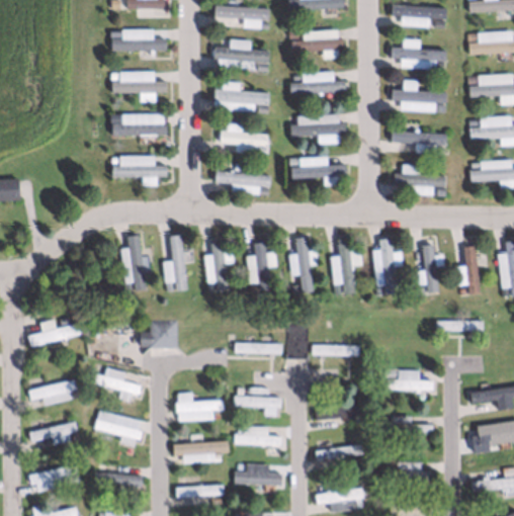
[(110,9),(110,0),(163,0),(164,9),(110,9)]
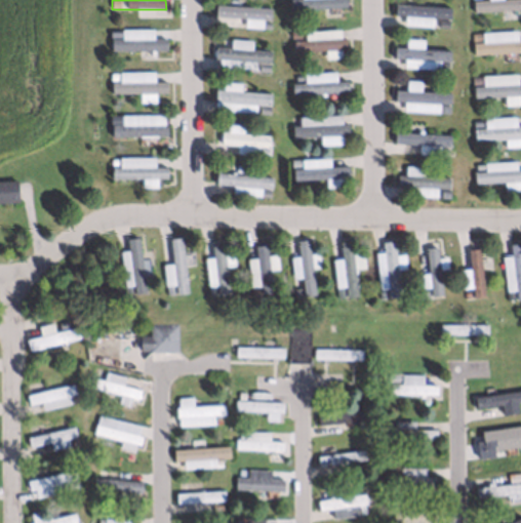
[(292,10),(292,0),(348,0),(349,7),(292,10)]
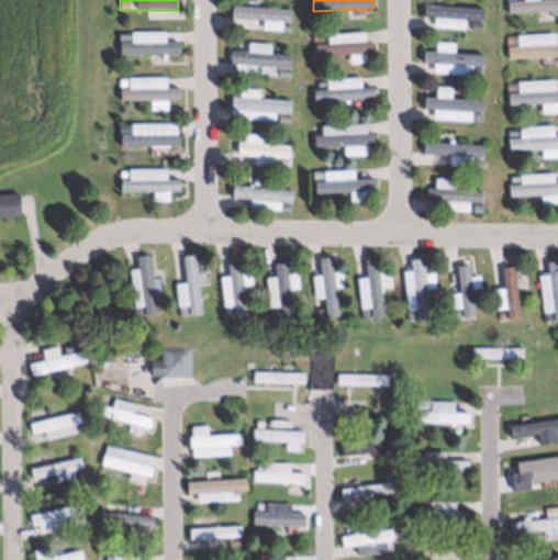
[(557,11),(509,14),(508,2),(546,0),(557,0),(557,11)]
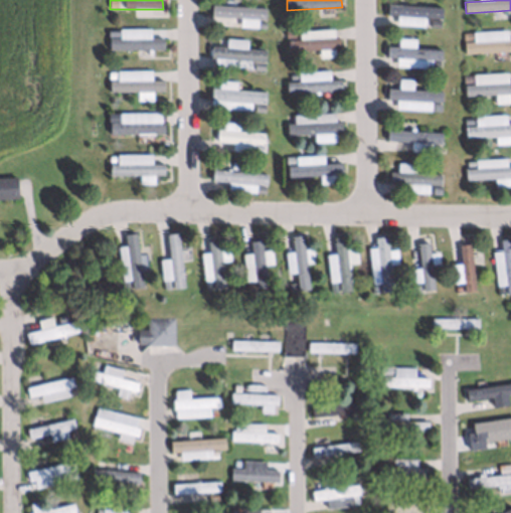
[(427,27),(397,26),(397,16),(389,16),(389,5),(443,7),(443,18),(427,18),(427,27)]
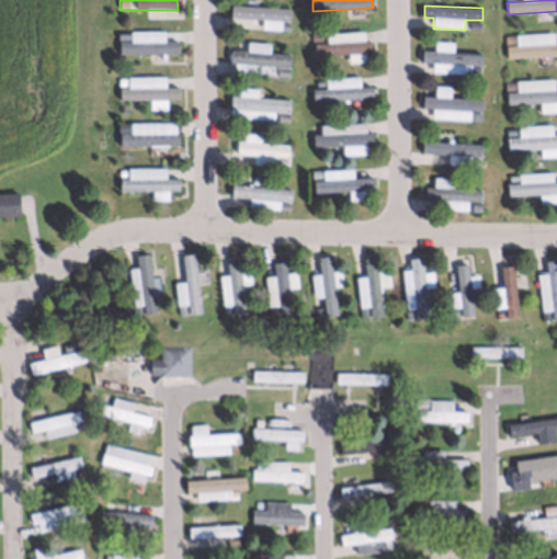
[(283,32),(264,31),(264,20),(231,18),(231,7),(291,9),(290,21),(284,21),(283,32)]
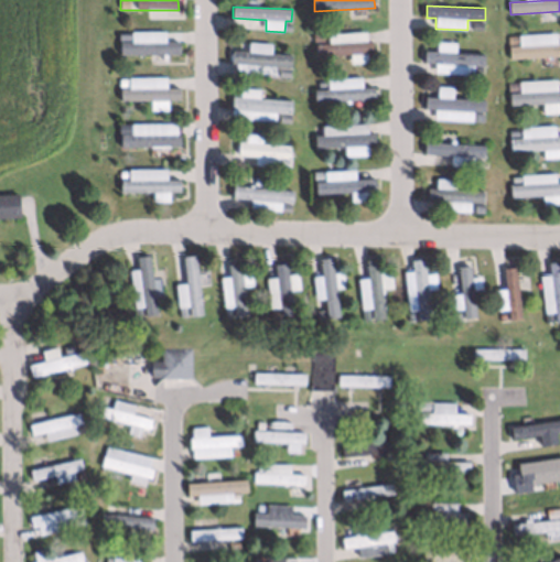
[(474,30),(474,22),(485,23),(484,31),(474,30)]
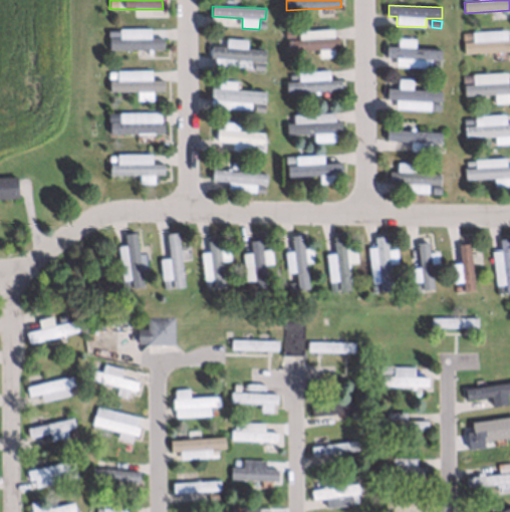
[(269,30),(261,29),(262,22),(269,23),(269,30)]
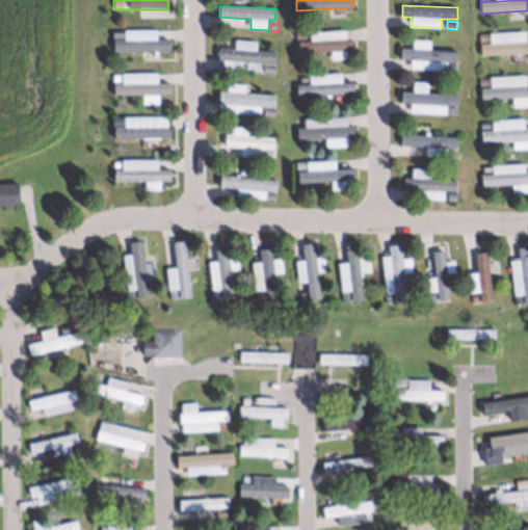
[(114,51),(114,40),(125,41),(125,30),(159,30),(159,41),(170,41),(170,52),(114,51)]
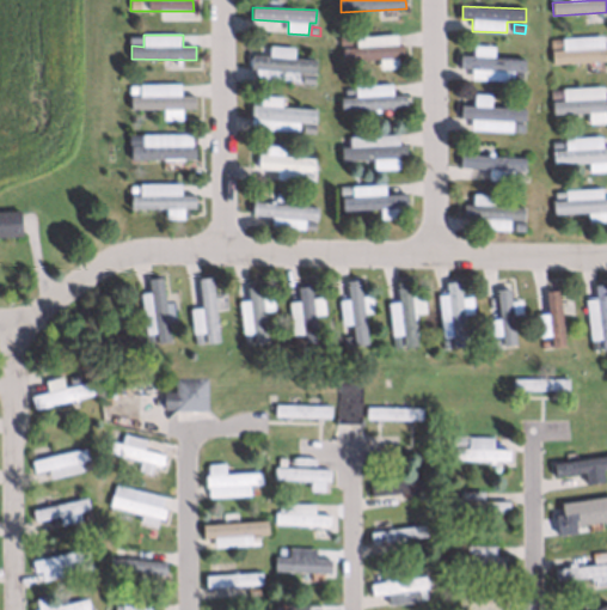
[(345,61),(344,49),(357,48),(356,37),(399,35),(399,46),(404,46),(405,58),(345,61)]
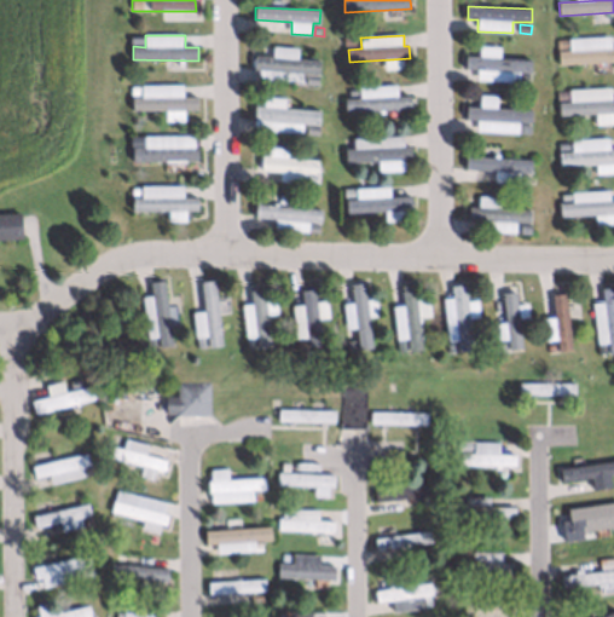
[(613,62),(561,65),(561,52),(569,51),(569,39),(612,36),(613,47),(613,62)]
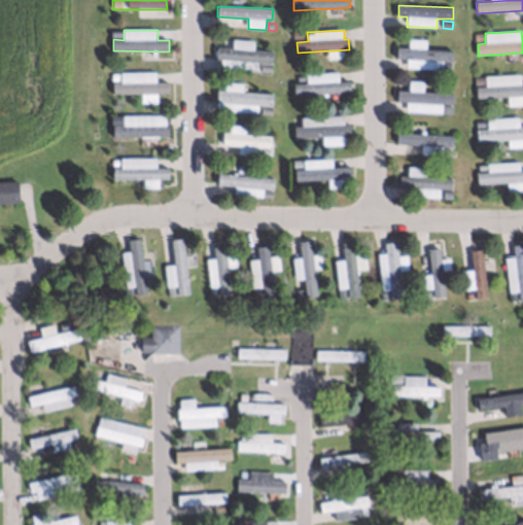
[(294,40),(293,32),(303,32),(303,39),(294,40)]
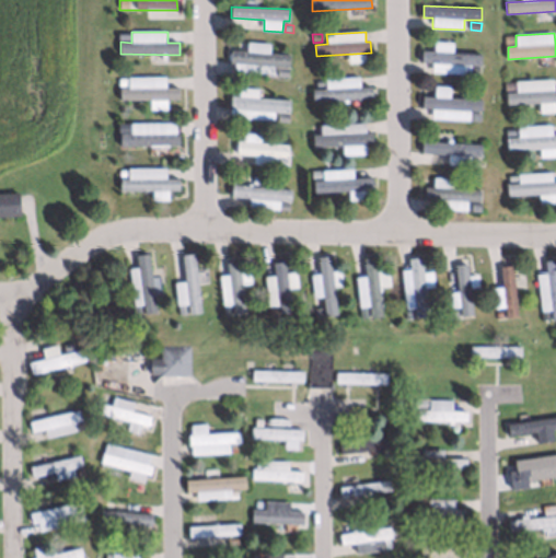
[(502,44),(502,35),(512,34),(512,43),(502,44)]
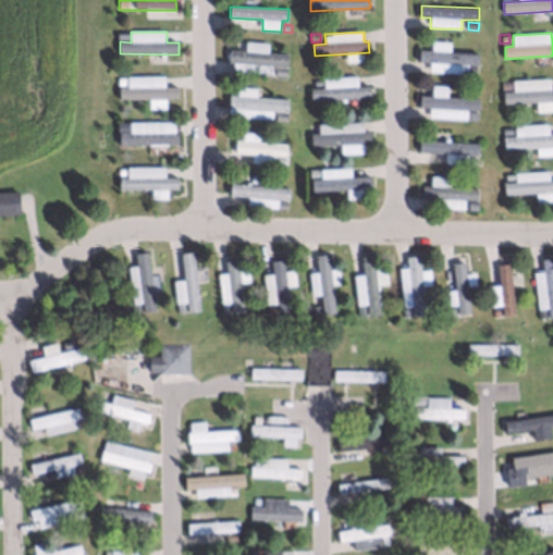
[(254,74),(234,73),(234,63),(230,63),(231,50),(247,51),(248,41),(271,44),(270,53),(290,54),(289,66),(255,64),(254,74)]
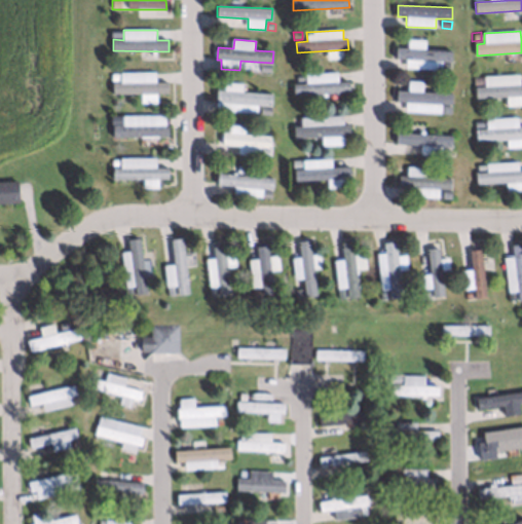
[(442,71),(406,70),(407,60),(397,59),(397,48),(452,50),(451,63),(443,63),(442,71)]
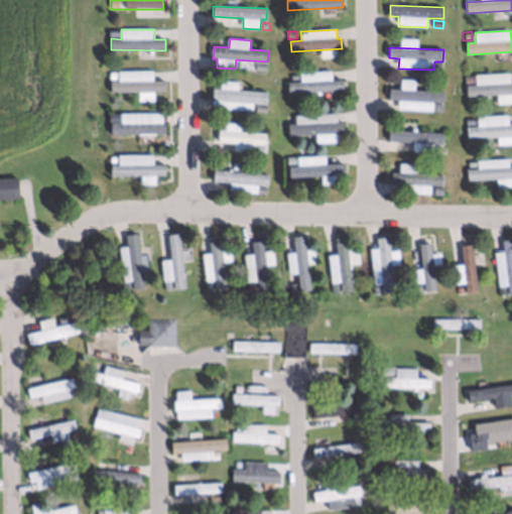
[(112,92),(112,81),(119,81),(119,72),(154,71),(154,81),(166,81),(166,92),(112,92)]
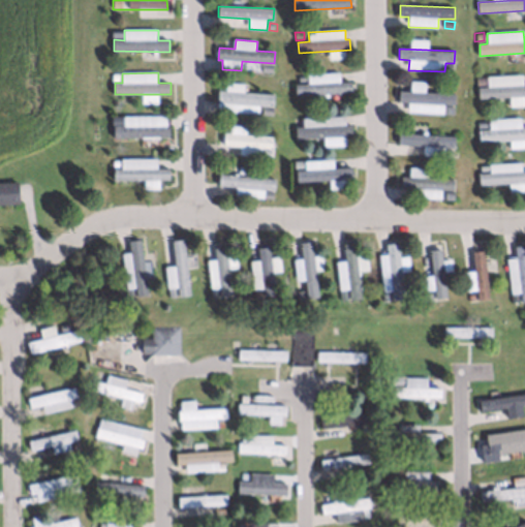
[(298,96),(297,85),(309,84),(308,74),(341,72),(342,83),(350,82),(351,93),(298,96)]
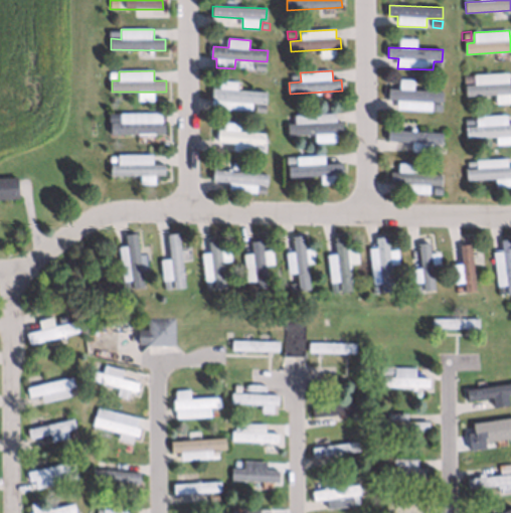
[(510,93),(468,97),(467,86),(475,84),(474,74),(509,71),(510,82),(510,93)]
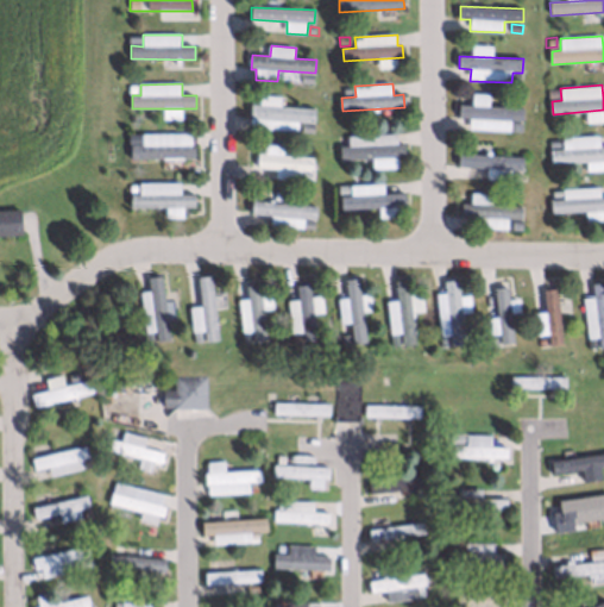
[(551,100),(549,91),(560,89),(561,99),(551,100)]
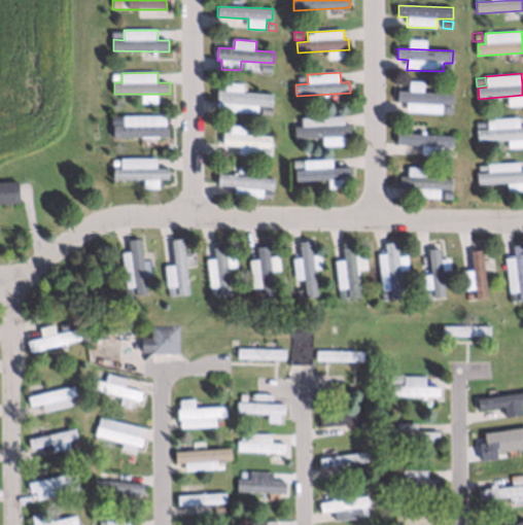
[(258,114),(222,112),(223,102),(217,102),(218,91),(227,92),(228,82),(244,84),(244,93),(273,94),(272,106),(258,105),(258,114)]
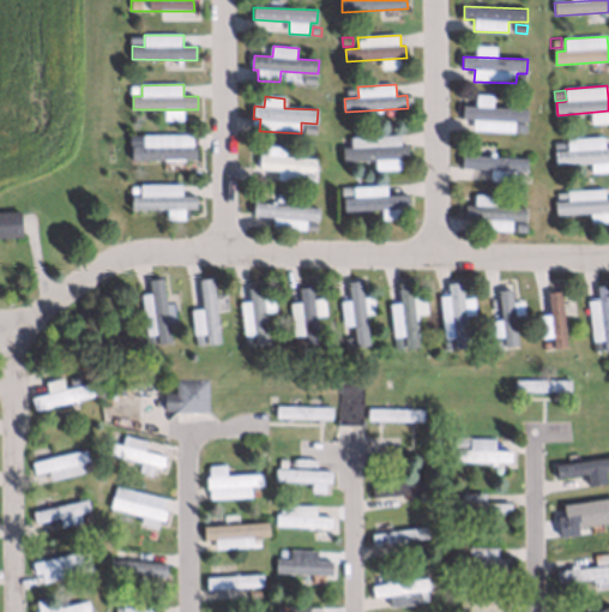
[(516,133),(474,131),(474,119),(463,119),(463,106),(528,108),(528,121),(516,121),(516,133)]
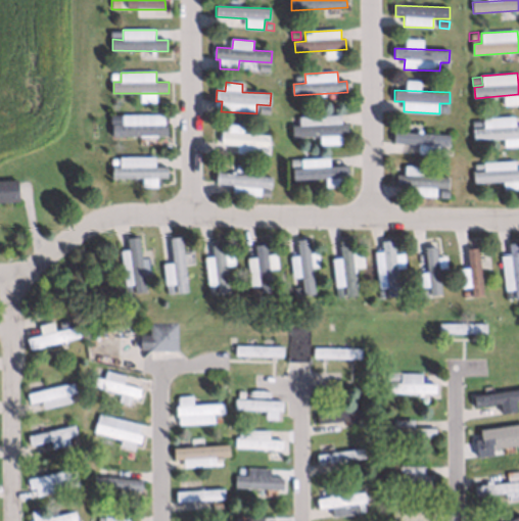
[(440,113),(441,106),(450,106),(449,114),(440,113)]
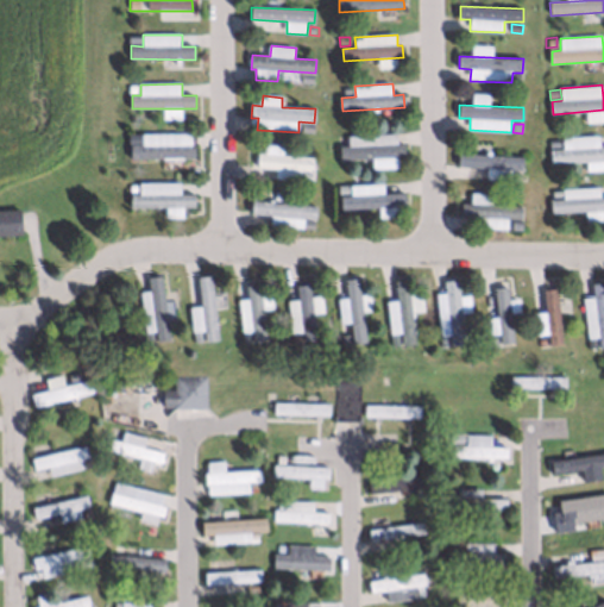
[(132,158),(132,145),(144,145),(144,133),(186,133),(186,145),(195,145),(195,158),(132,158)]
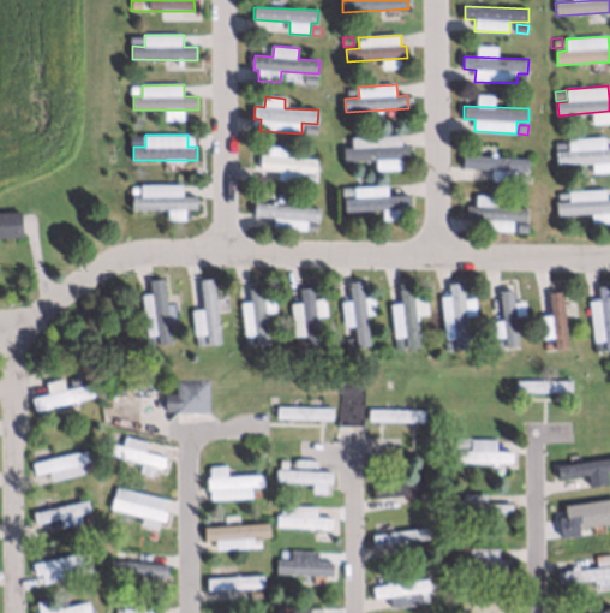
[(346,162),(346,149),(353,148),(352,137),(401,135),(402,146),(410,146),(411,159),(346,162)]
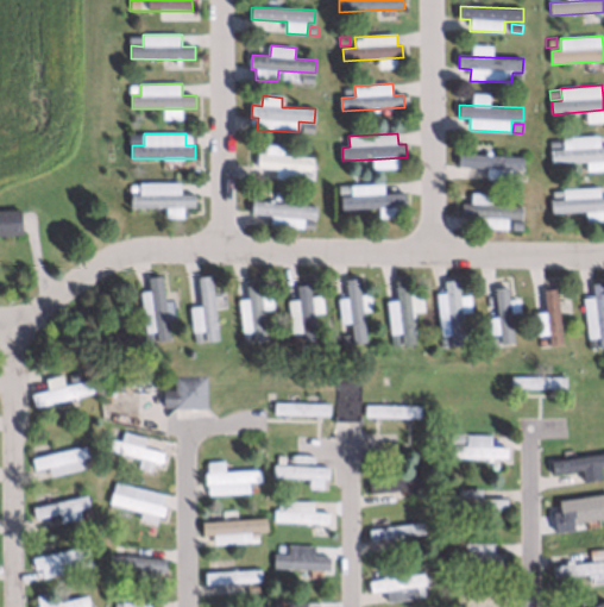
[(129,136),(142,135),(142,144),(129,145),(129,136)]
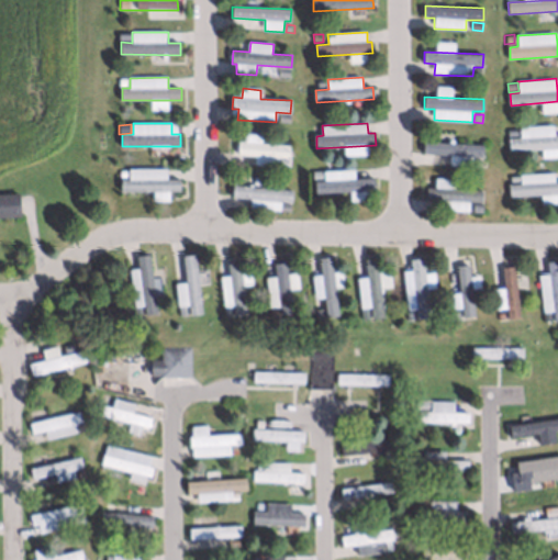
[(557,147),(511,152),(510,140),(521,138),(521,127),(555,125),(555,135),(557,135),(557,147)]
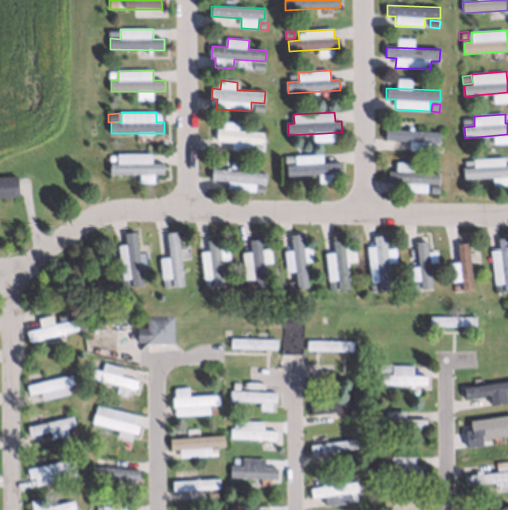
[(252,152),(232,150),(233,141),(216,139),(217,129),(223,130),(223,121),(240,123),(240,131),(264,133),(263,144),(253,143),(252,152)]
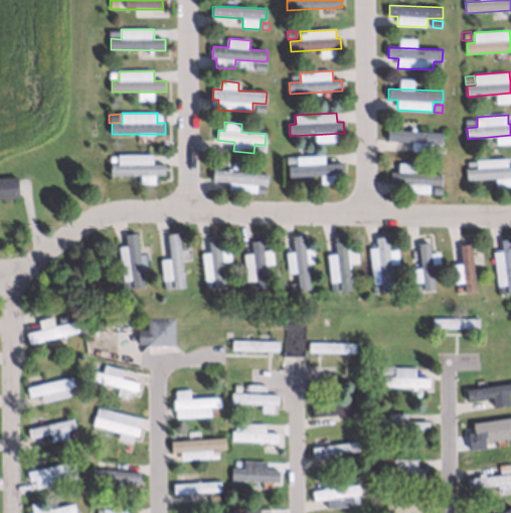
[(442,144),(388,141),(389,129),(443,132),(442,144)]
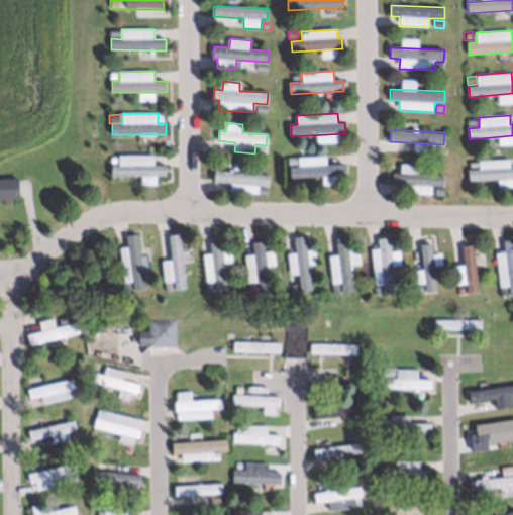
[(112,177),(112,165),(119,165),(119,156),(154,156),(154,165),(166,165),(166,176),(112,177)]
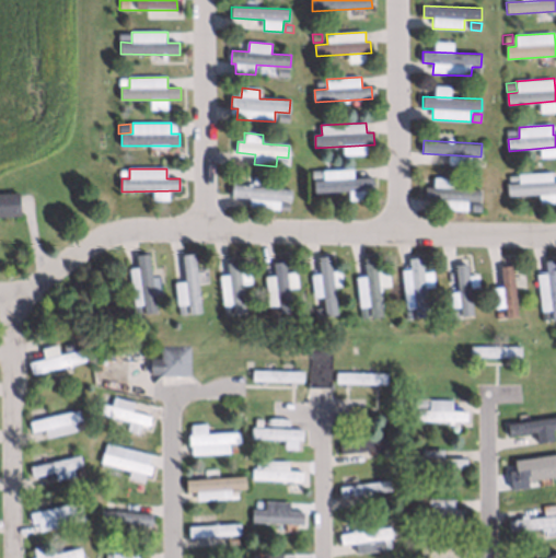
[(315,194),(315,181),(324,179),(324,171),(355,169),(356,178),(372,177),(373,190),(315,194)]
